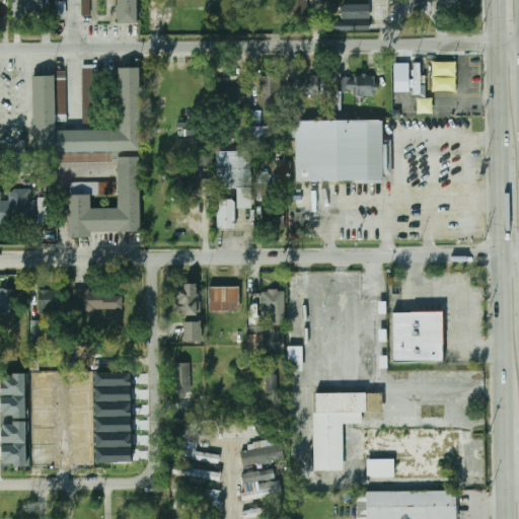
[(24,0),(24,13),(44,13),(44,0),(24,0)]
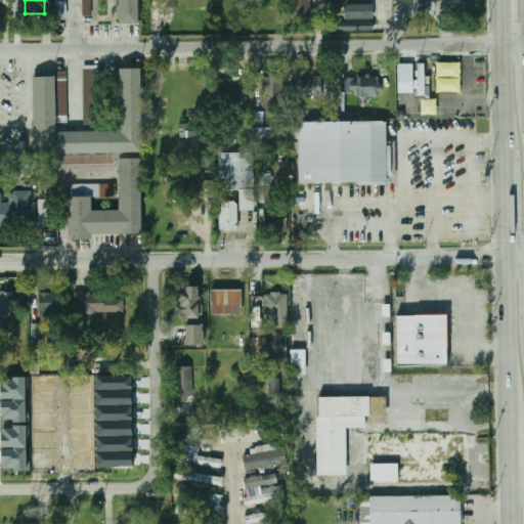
[(55,0),(56,16),(67,16),(66,0),(55,0)]
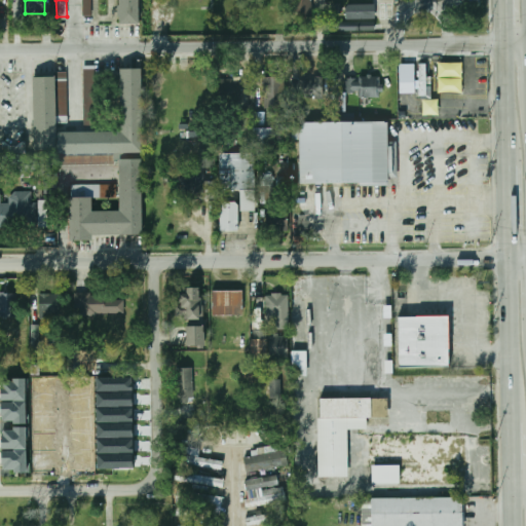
[(91,16),(90,0),(82,0),(83,16),(91,16)]
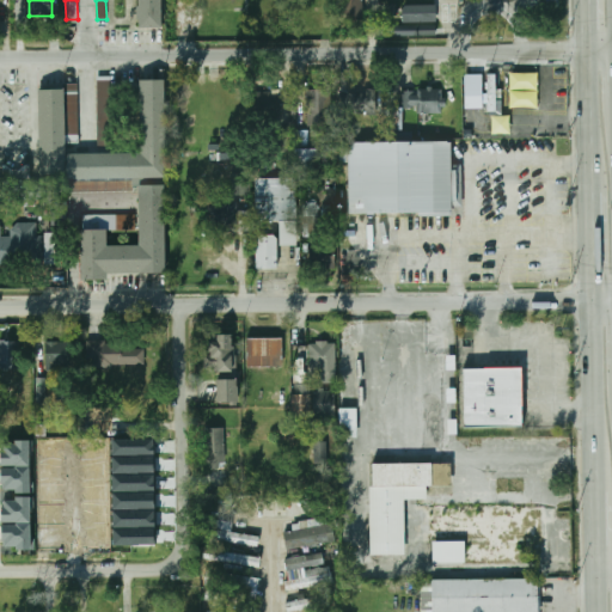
[(160,0),(138,0),(138,28),(161,28),(160,0)]
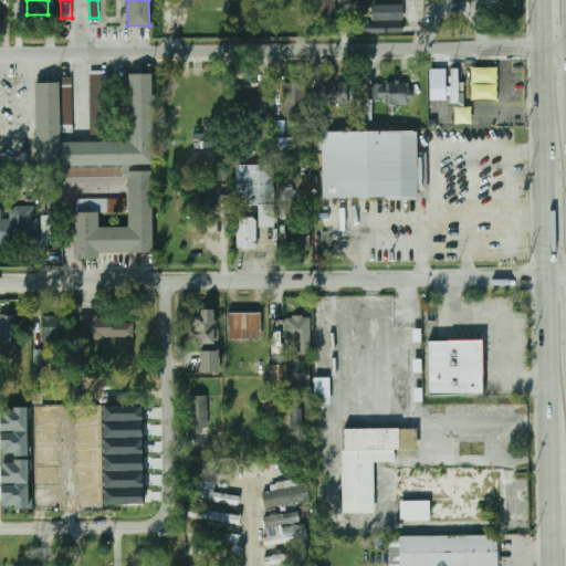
[(314,0),(315,18),(336,17),(335,0),(314,0)]
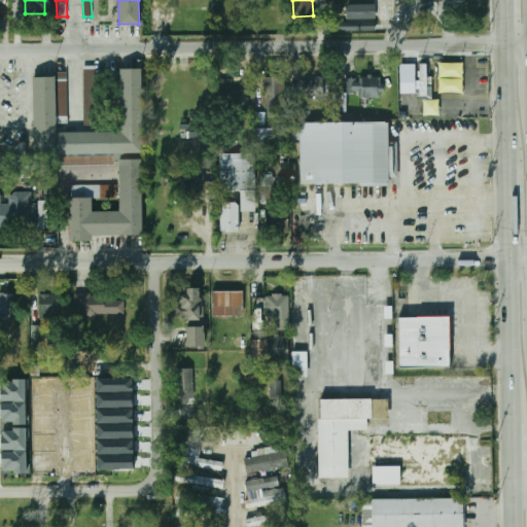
[(342,3),(331,3),(331,13),(342,14),(342,3)]
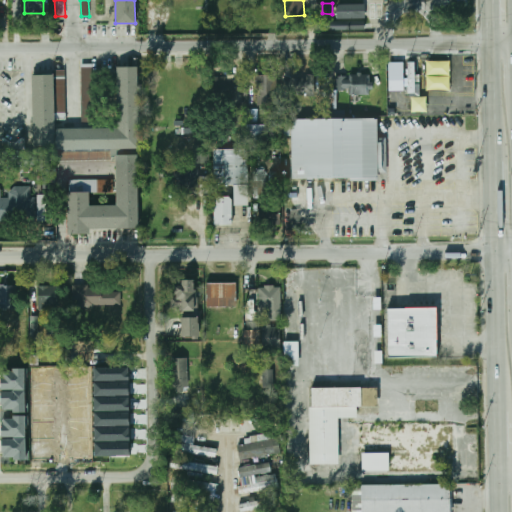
[(365,4),(336,4),(337,19),(365,18),(365,4)]
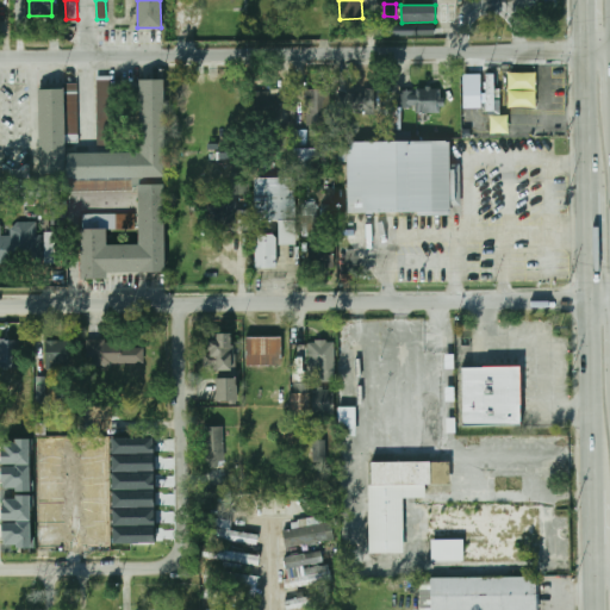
[(415,36),(415,35),(434,35),(434,29),(421,29),(421,24),(381,25),(381,37),(415,36)]
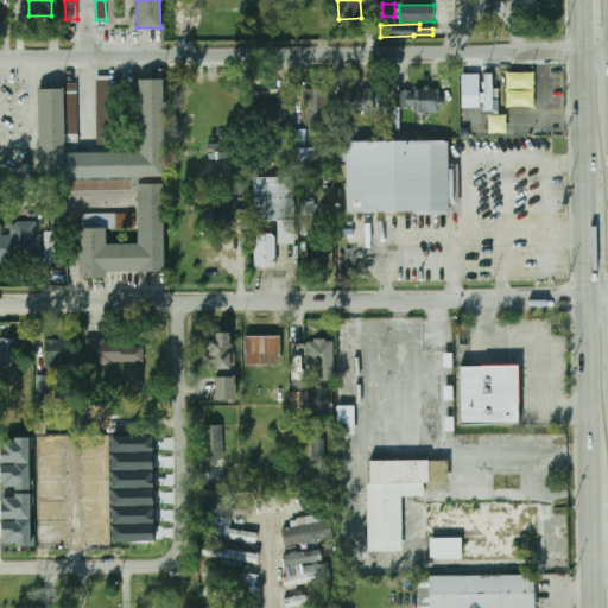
[(505,108),(504,73),(536,73),(536,108),(505,108)]
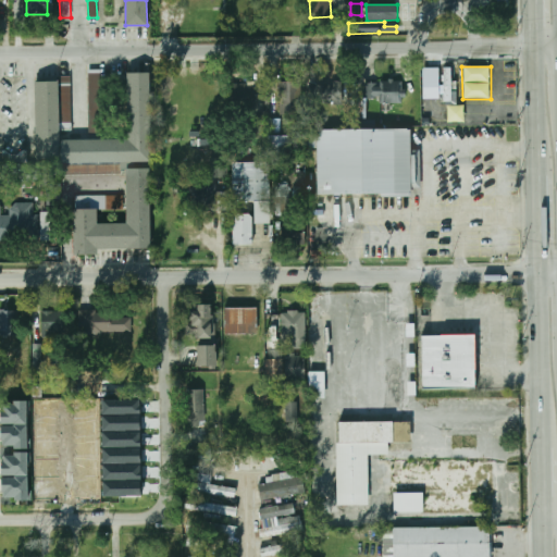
[(422,99),(422,67),(438,67),(438,99),(422,99)]
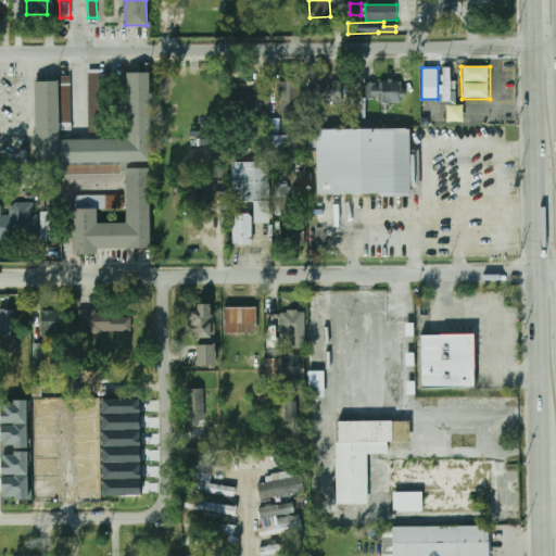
[(87,134),(101,134),(103,70),(89,70),(87,134)]
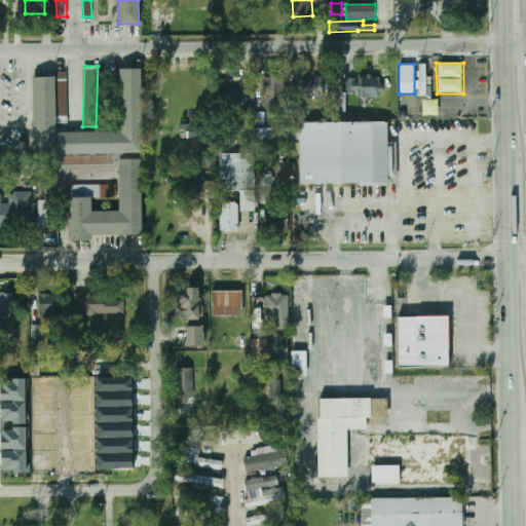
[(141,69),(120,69),(120,132),(55,133),(54,77),(33,77),(33,153),(141,153),(141,69)]
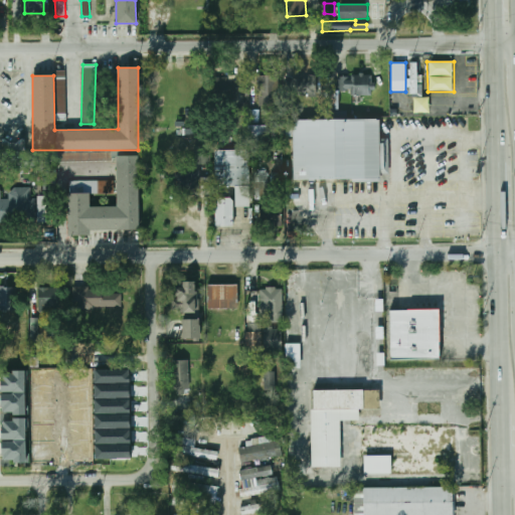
[(338,75),(338,91),(351,90),(351,96),(373,96),(373,74),(338,75)]
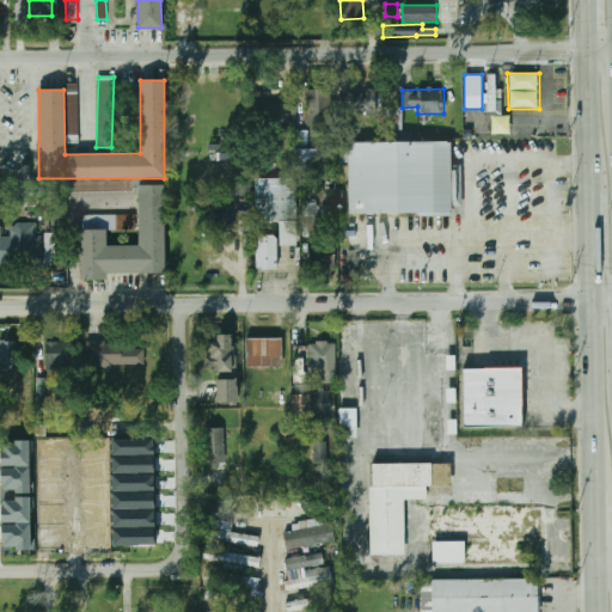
[(255,91),(255,115),(277,115),(279,91),(255,91)]
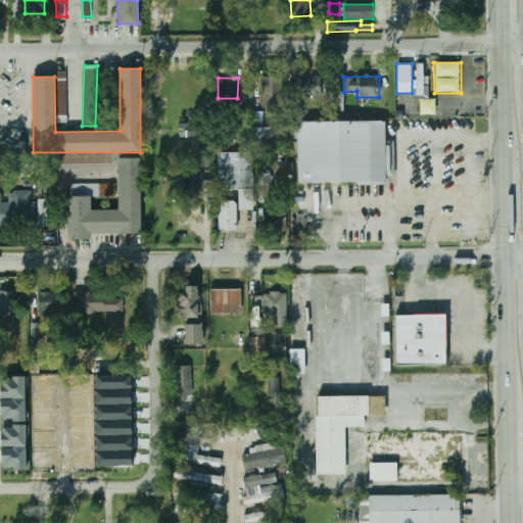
[(283,78),(263,78),(263,105),(283,105),(283,78)]
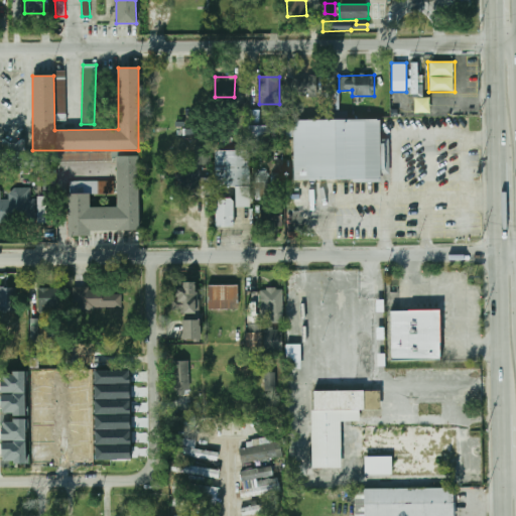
[(287,78),(287,92),(314,92),(314,78),(287,78)]
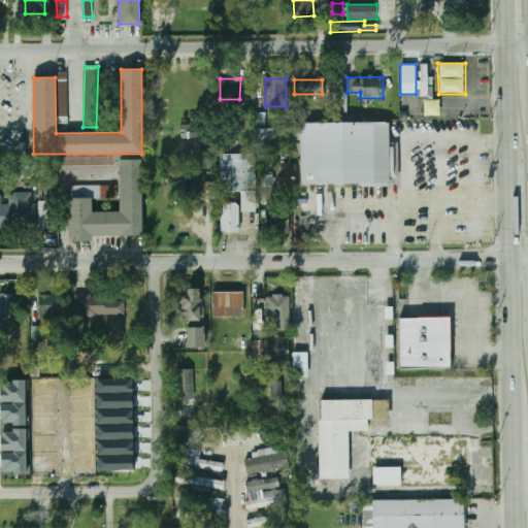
[(266,123),(265,112),(256,113),(257,124),(266,123)]
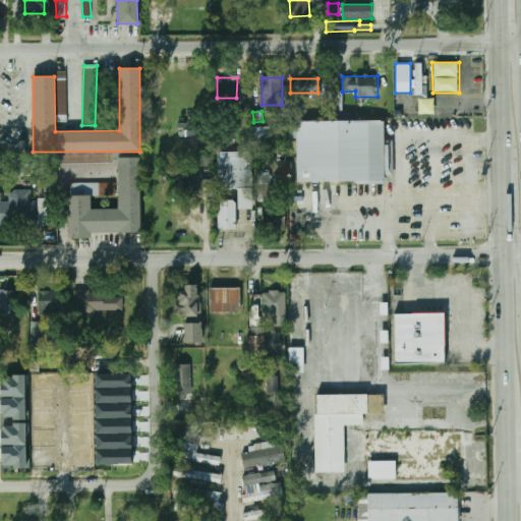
[(288,122),(383,122),(383,181),(295,181),(295,138),(288,138),(288,122)]
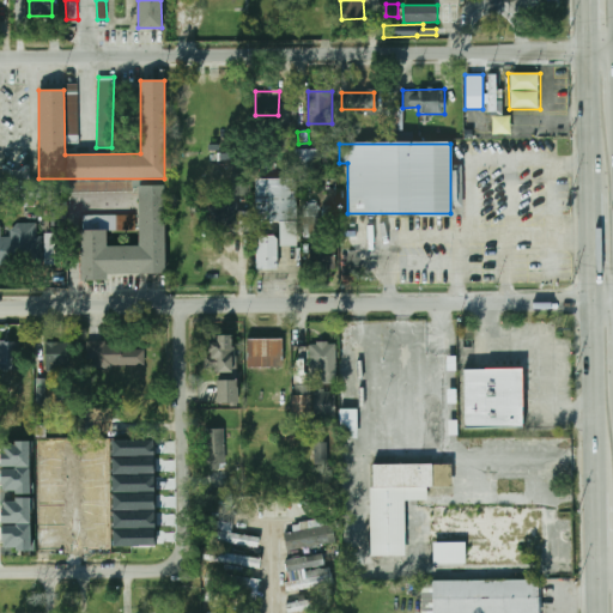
[(319,173),(319,150),(295,150),(295,173),(319,173)]
